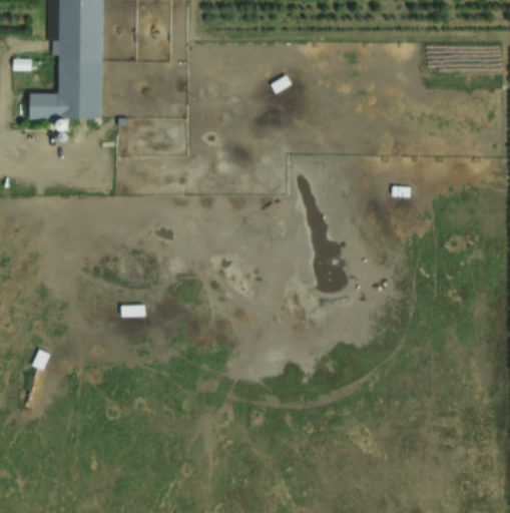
[(102,118),(102,0),(59,0),(59,93),(30,93),(30,117),(102,118)]
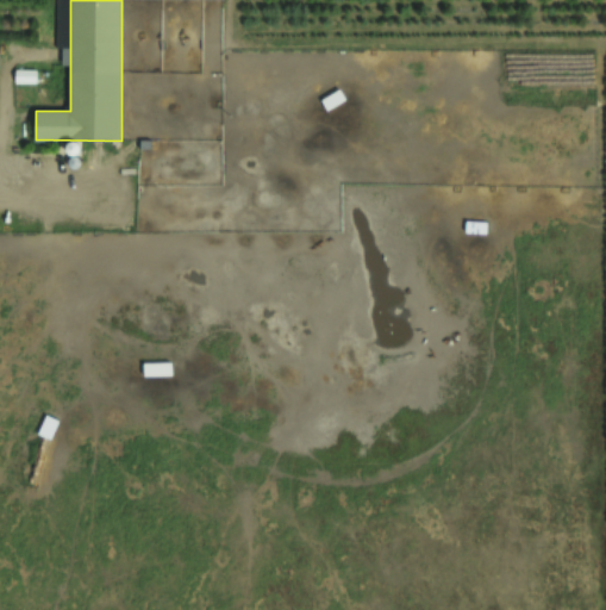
[(348,103),(343,91),(322,99),(325,110),(348,103)]
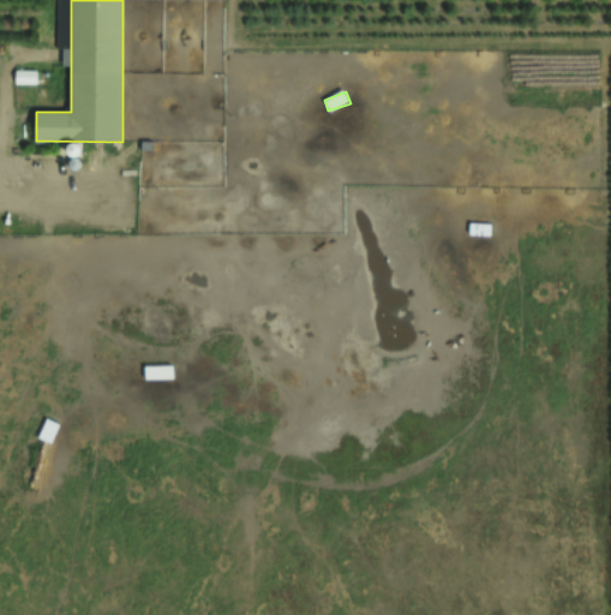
[(491,225),(471,225),(471,237),(491,237),(491,225)]
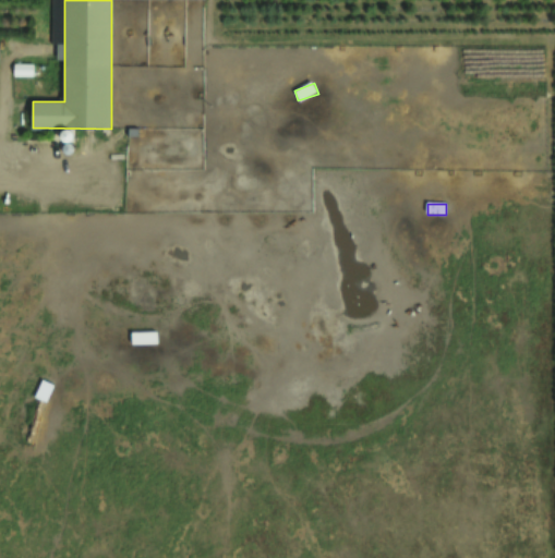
[(158,331),(132,331),(132,343),(158,343),(158,331)]
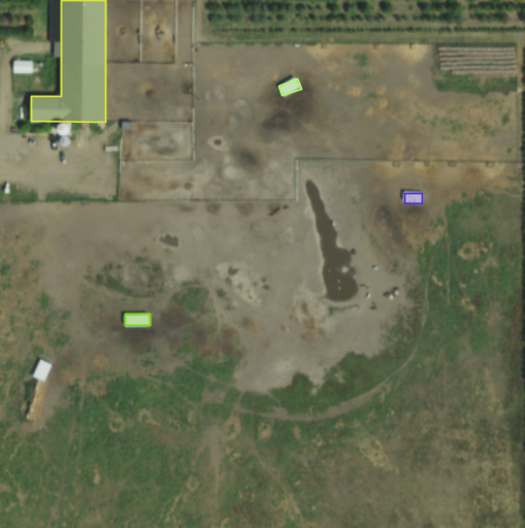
[(33,375),(44,381),(52,364),(41,359),(33,375)]
